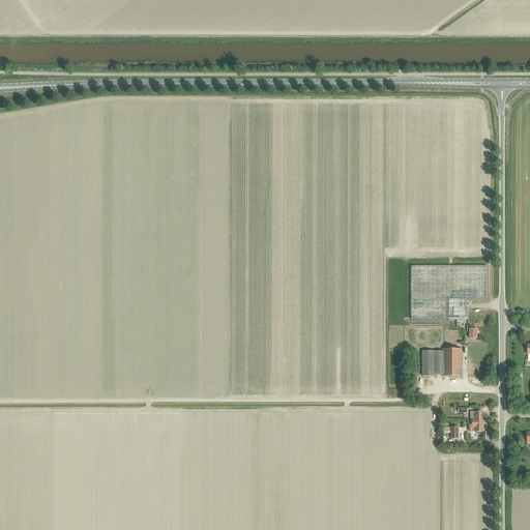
[(487,299),(487,297),(487,266),(412,266),(412,320),(468,320),(468,299),(487,299)]
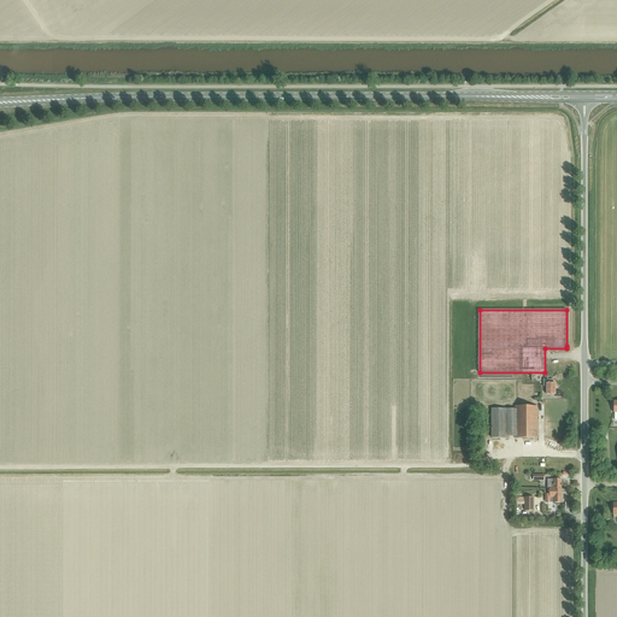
[(556,394),(556,383),(553,383),(553,380),(545,380),(545,383),(547,383),(547,394),(556,394)]
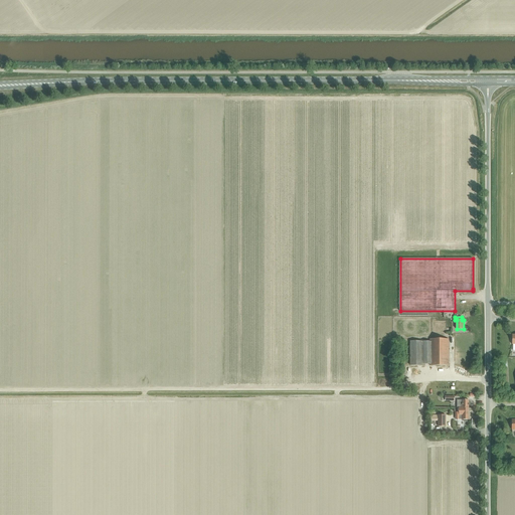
[(449,339),(431,339),(431,341),(431,364),(431,366),(449,366),(449,339)]
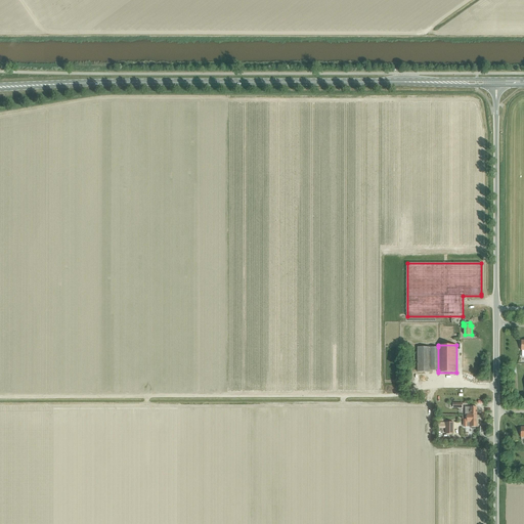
[(430,370),(438,370),(438,347),(418,347),(418,373),(430,373),(430,370)]
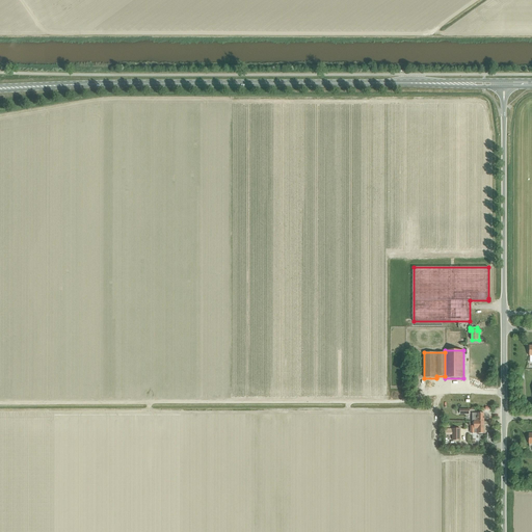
[(477,421),(474,421),(474,426),(471,426),(471,429),(477,429),(477,433),(484,433),(484,421),(477,421)]
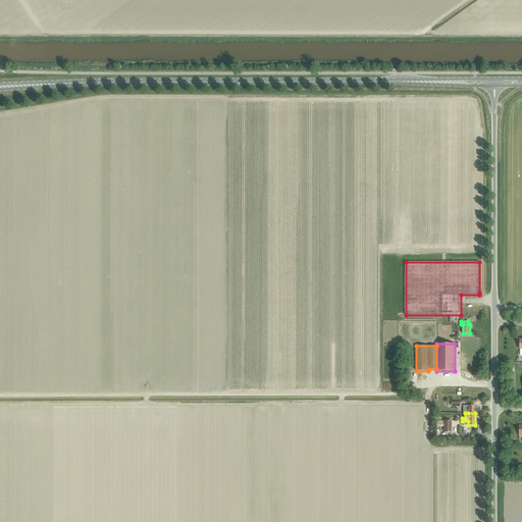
[(444,427),(444,432),(452,432),(452,421),(435,421),(435,427),(444,427)]
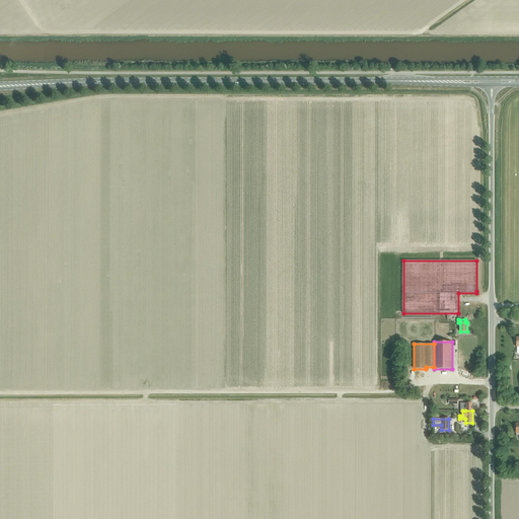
All buildings are outlined.
